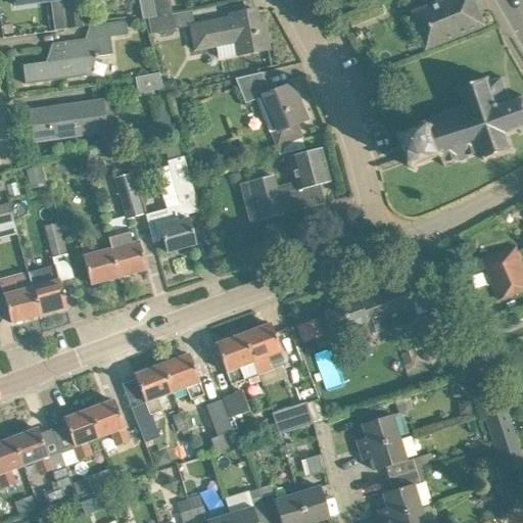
[(60,0),(64,29),(82,27),(77,0),(60,0)]
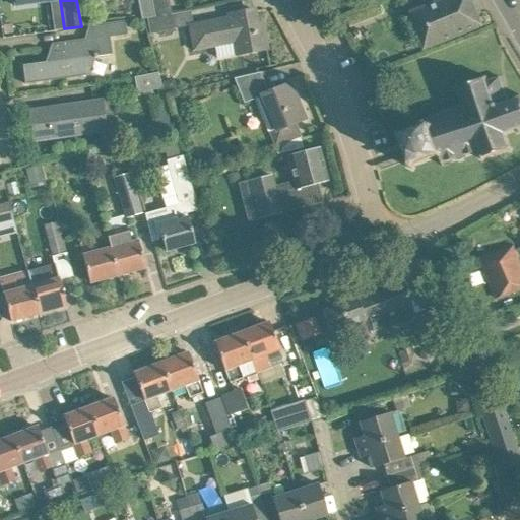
[(137,0),(142,19),(146,18),(154,16),(150,0),(137,0)]
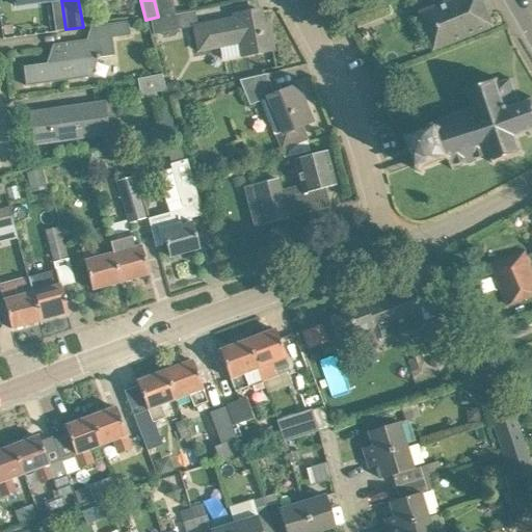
[(154,0),(158,17),(175,15),(170,0),(154,0)]
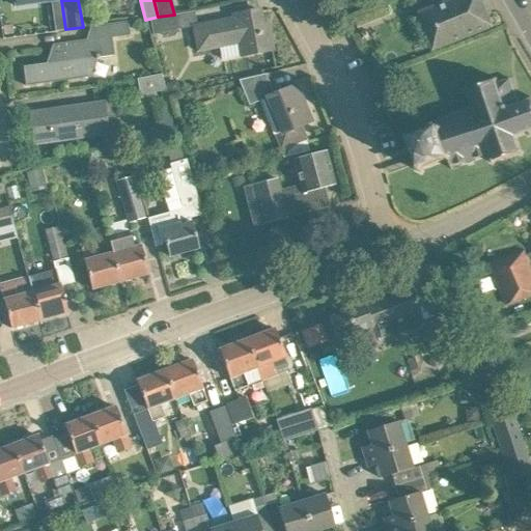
[(452,0),(420,14),(435,49),(492,26),(481,0),(452,0)]
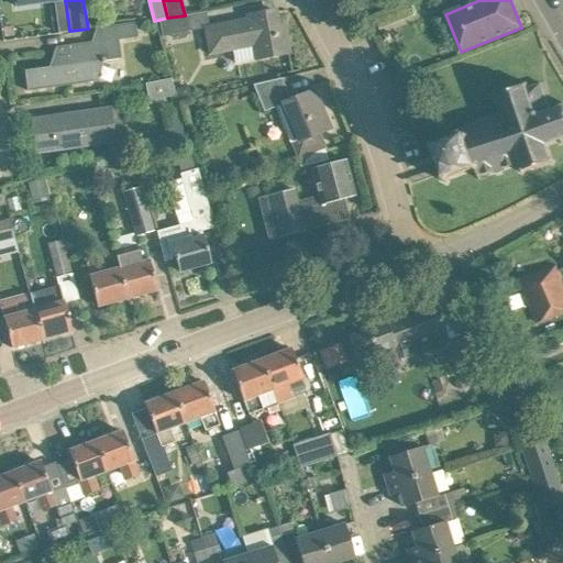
[(388,11),(393,22),(408,17),(404,6),(388,11)]
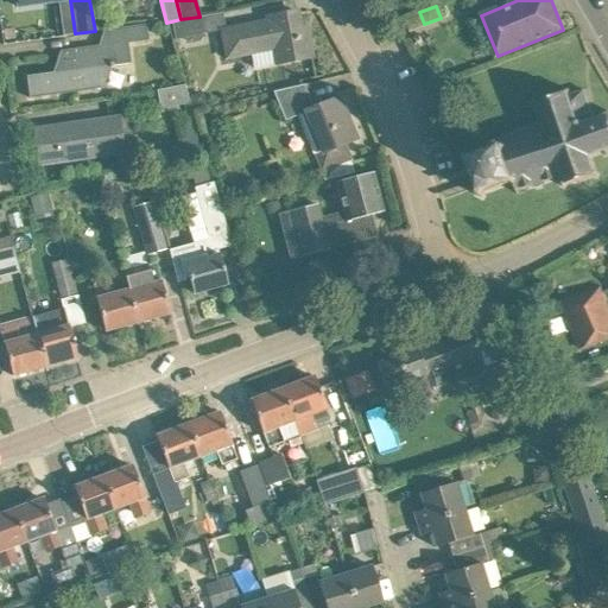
[(267,18),(267,20),(222,30),(227,57),(249,52),(253,68),(276,63),(277,64),(311,57),(308,36),(301,37),(299,30),(301,30),(297,12),(267,18)]
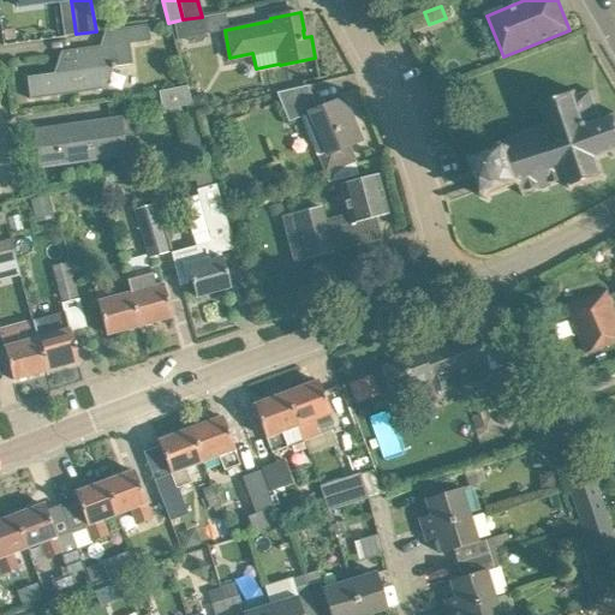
[(183,19),(173,22),(177,40),(206,34),(202,17),(183,19)]
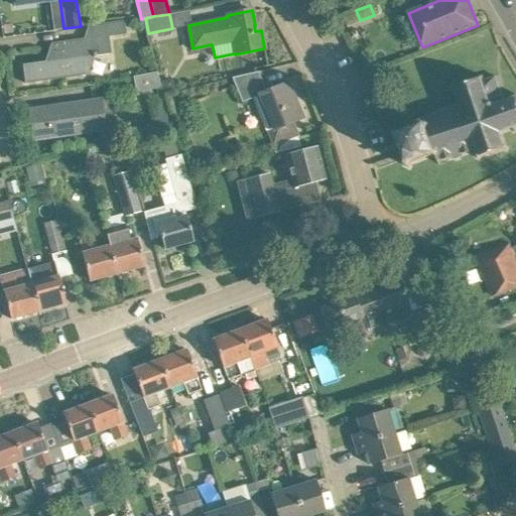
[(53,60),(22,65),(25,84),(88,75),(86,56),(110,53),(108,35),(125,33),(123,20),(88,25),(90,37),(51,43),(53,60)]
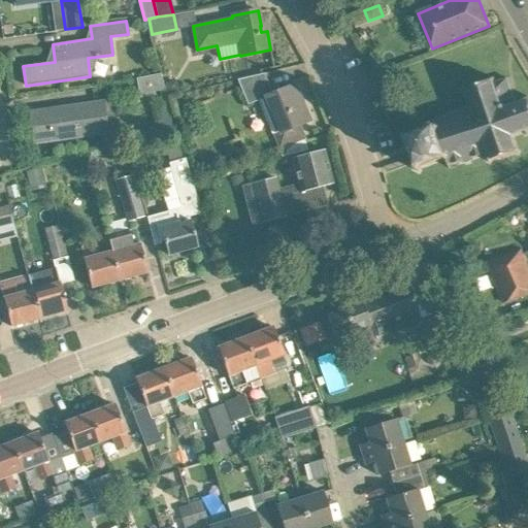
[(135,78),(139,95),(164,90),(161,73),(135,78)]
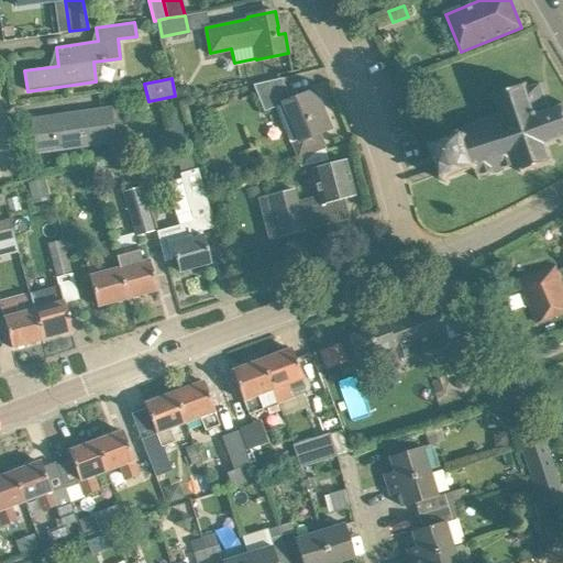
[(294,143),(299,157),(324,147),(319,133),(330,129),(322,111),(318,113),(309,92),(289,100),(282,78),(253,86),(264,111),(283,103),(298,142),(294,143)]
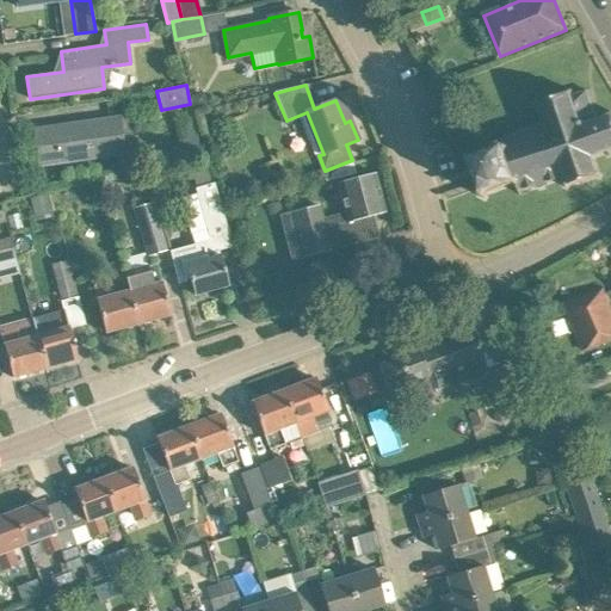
[(482,191),(479,197),(485,198),(488,193),(513,184),(517,186),(519,195),(522,193),(520,192),(561,179),(562,181),(565,180),(566,185),(565,187),(567,187),(568,186),(598,177),(599,178),(600,176),(598,174),(592,158),(610,150),(610,111),(599,118),(587,90),(572,96),(571,93),(573,91),(569,88),(568,92),(539,103),(535,102),(535,104),(538,105),(544,123),(493,143),(491,147),(493,153),(475,160),(469,158),(467,164),(473,166),(482,191)]
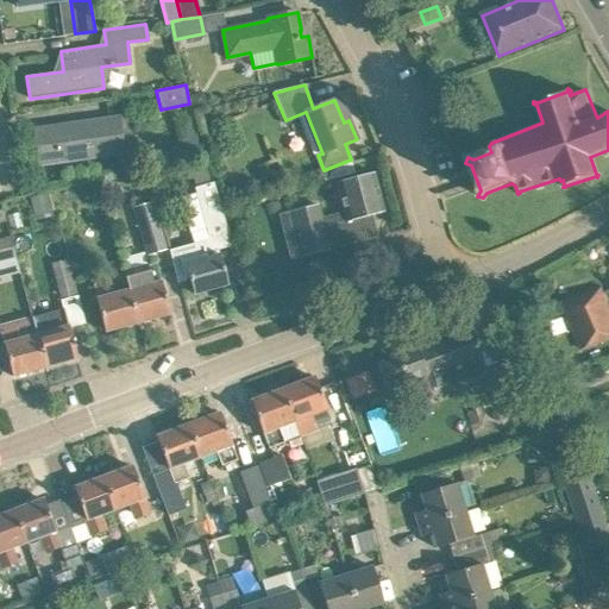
[(33,129),(39,165),(124,154),(118,117),(33,129)]
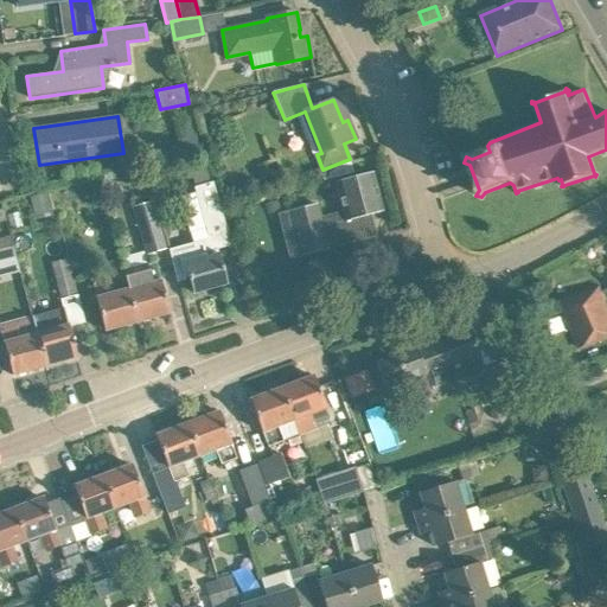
[(321,172),(324,180),(353,171),(350,160),(321,172)]
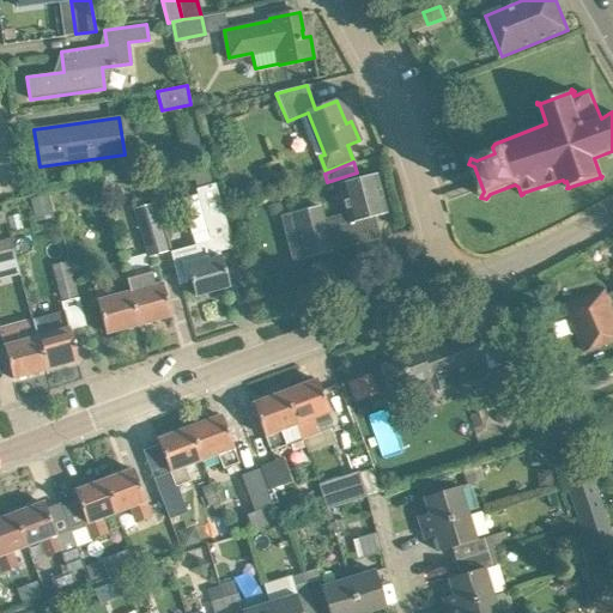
[(295,212),(304,249),(307,256),(378,238),(374,217),(386,213),(375,174),(338,183),(345,212),(325,218),(321,205),(295,212)]
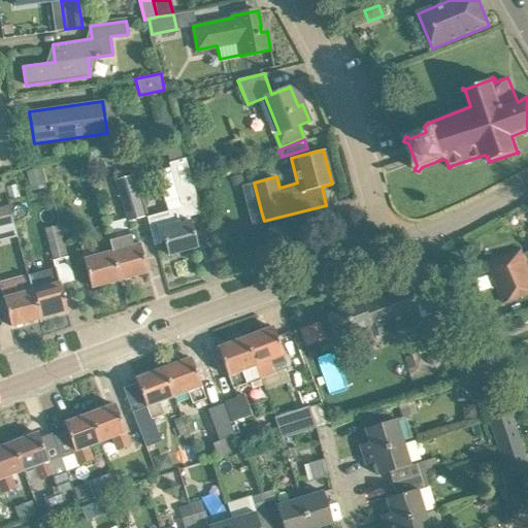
[(182,208),(146,218),(155,245),(164,243),(167,255),(197,246),(189,217),(201,213),(186,159),(168,163),(182,208)]
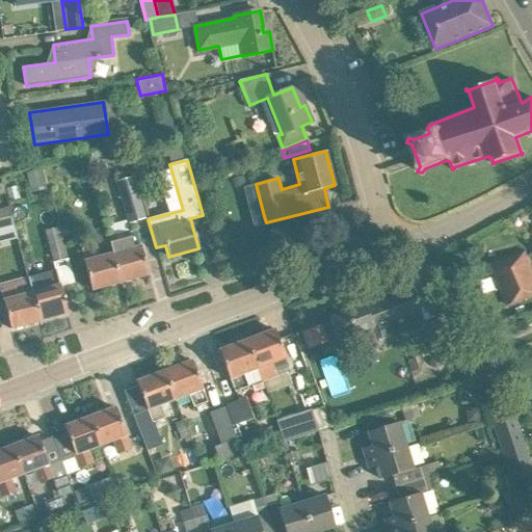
[(115,182),(128,222),(144,217),(132,177),(115,182)]
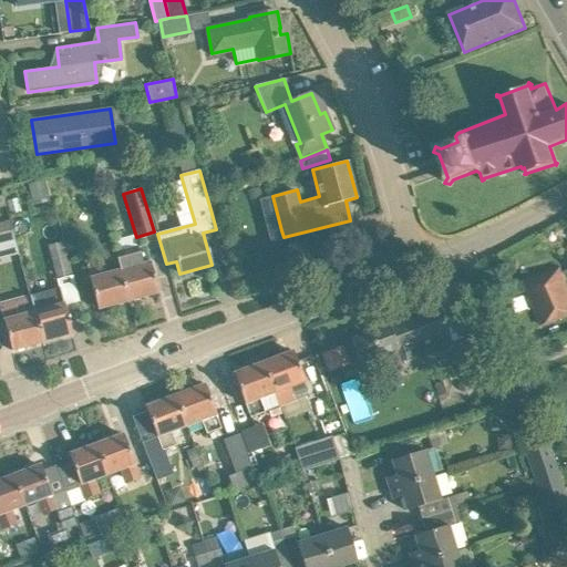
[(0,243),(4,243),(6,243),(14,239),(10,220),(0,223),(0,243)]
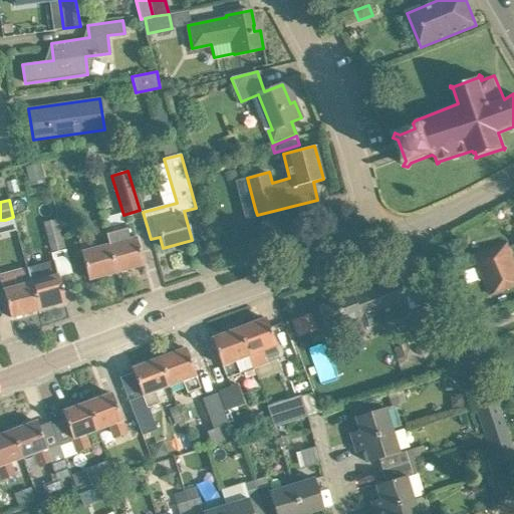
[(43,223),(51,252),(63,249),(56,219),(43,223)]
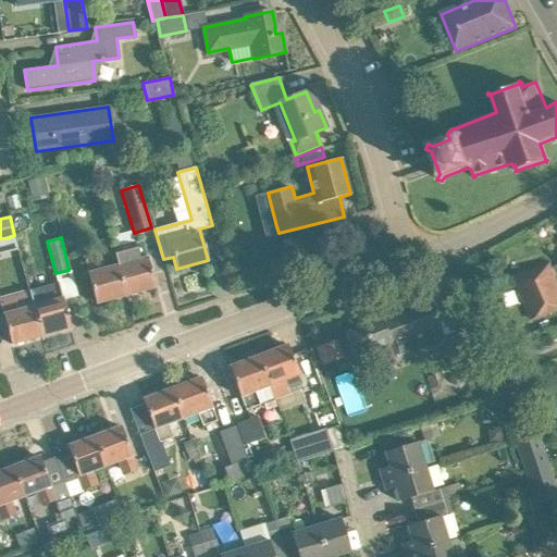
[(113,249),(118,265),(125,295),(156,287),(143,242),(113,249)]
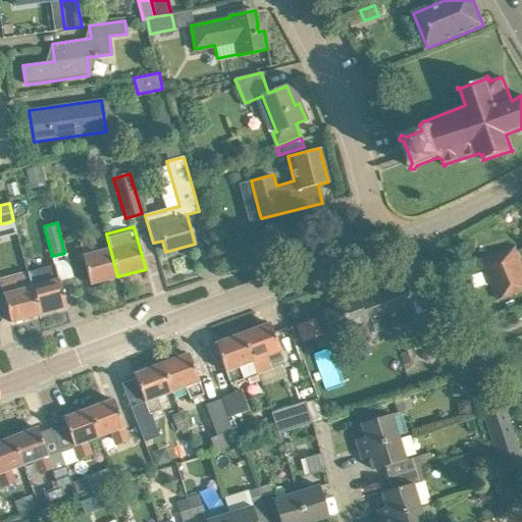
[(117,276),(110,249),(98,252),(95,240),(80,244),(83,257),(90,284),(117,276)]
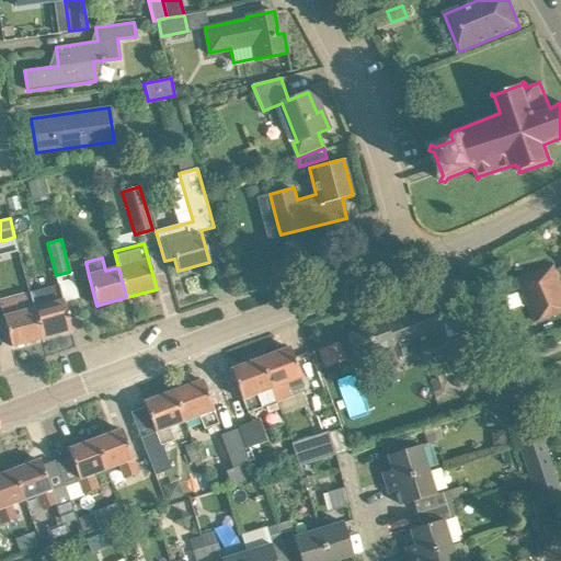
[(517,278),(530,310),(560,297),(560,290),(550,264),(517,278)]
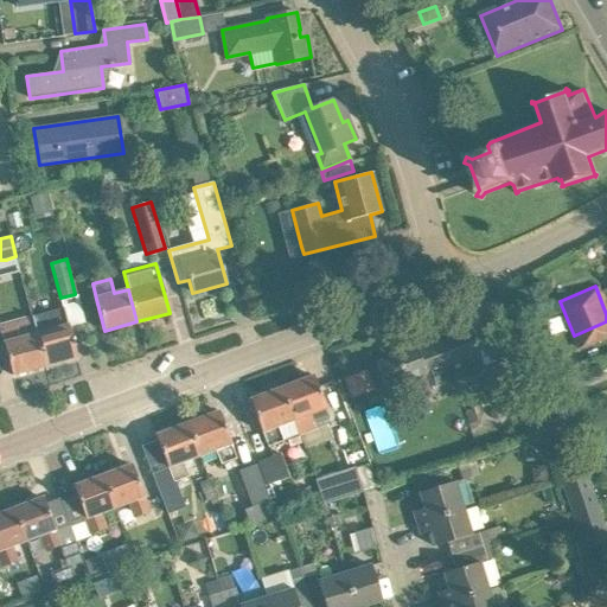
[(64,307),(31,317),(44,366),(77,357),(64,307)]
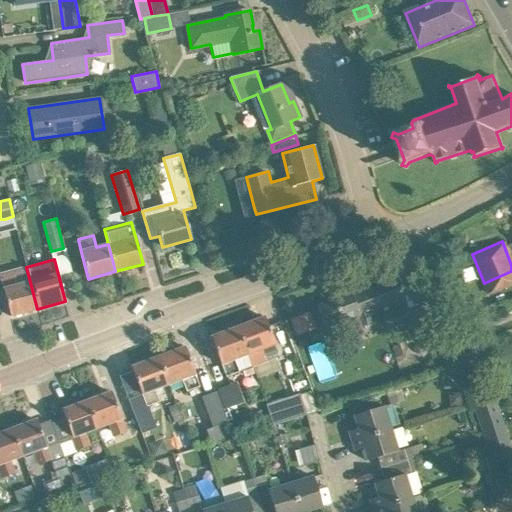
[(37,309),(26,267),(0,273),(0,277),(10,316),(37,309)]
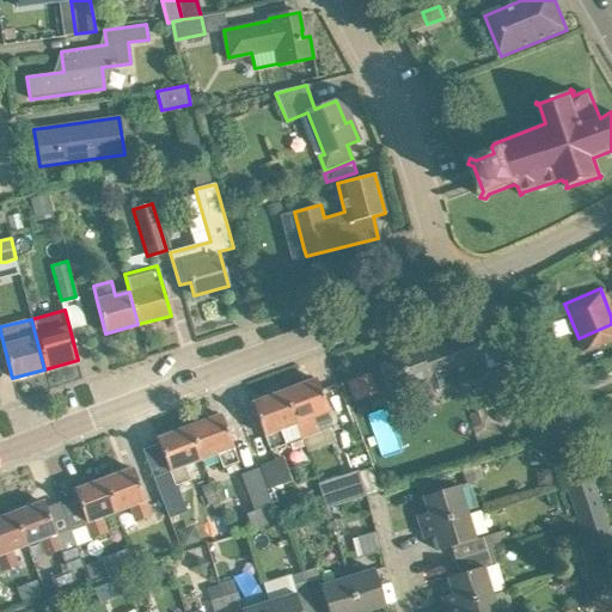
[(379,366),(390,393),(427,379),(432,390),(445,384),(440,372),(478,357),(471,337),(421,354),(420,350),(379,366)]
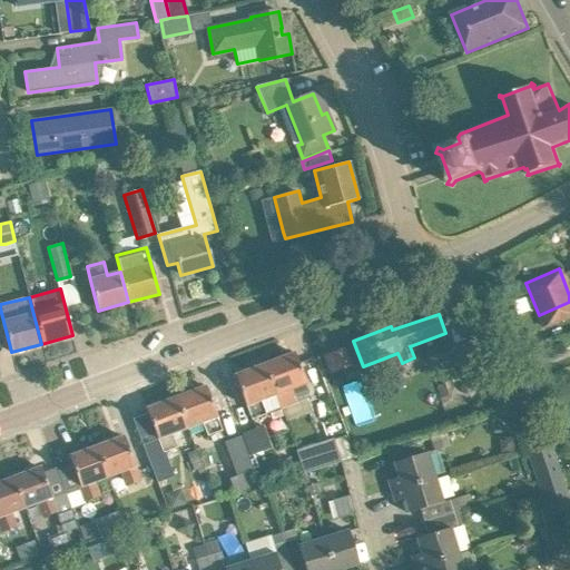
[(499,347),(485,315),(469,322),(481,354),(499,347)]
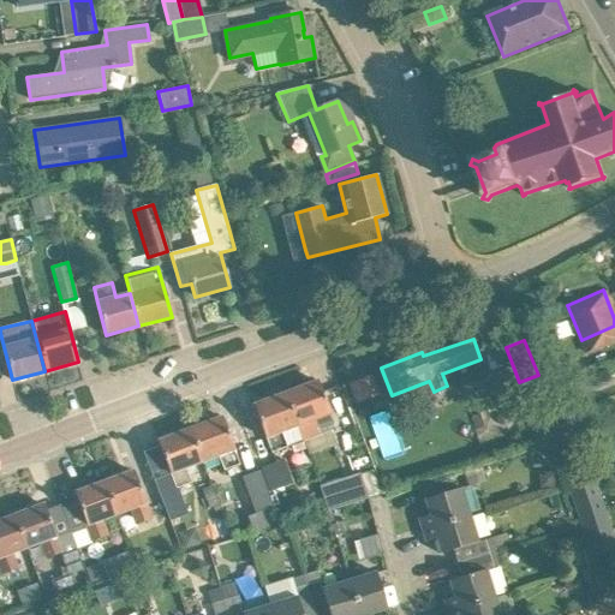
[(369,375),(346,383),(353,400),(376,392),(369,375)]
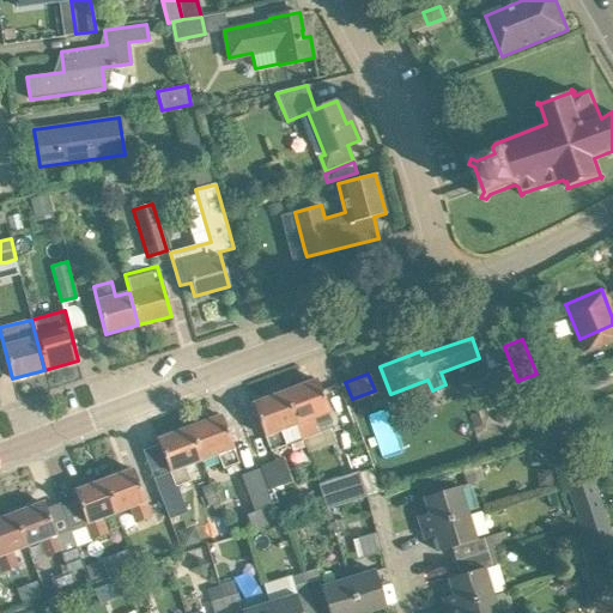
[(316,380),(284,392),(297,425),(296,425),(302,439),(333,428),(327,412),(328,412),(316,380)]
